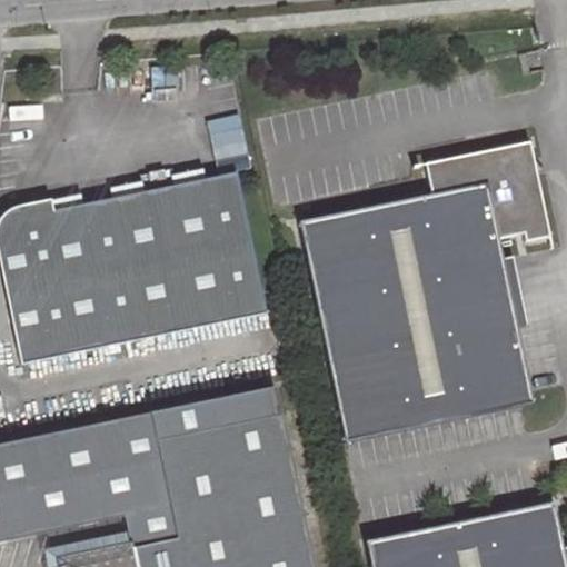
[(434,191),(300,218),(346,443),(535,404),(500,238),(526,232),(527,241),(551,236),(533,142),(428,163),(434,191)]
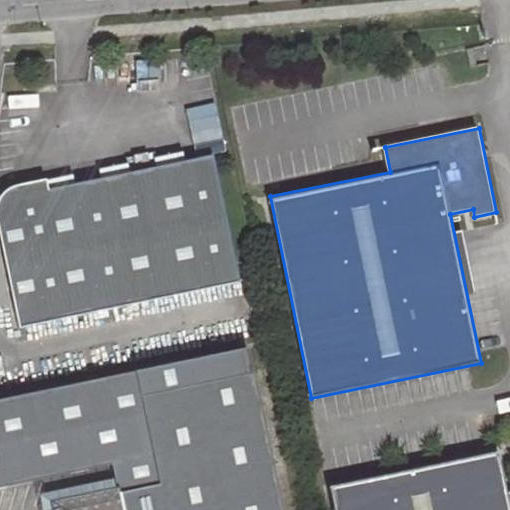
[(239,281),(213,154),(48,188),(46,179),(15,185),(10,187),(6,190),(2,194),(0,197),(0,228),(20,326),(239,281)]
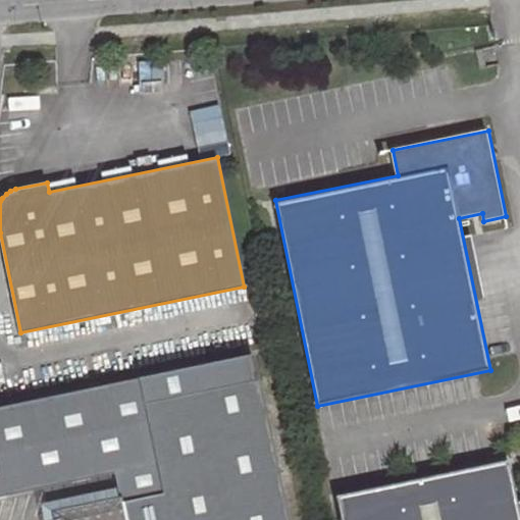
[(253,354),(0,406),(0,498),(116,473),(121,498),(122,503),(162,495),(143,405),(259,380),(253,354)]
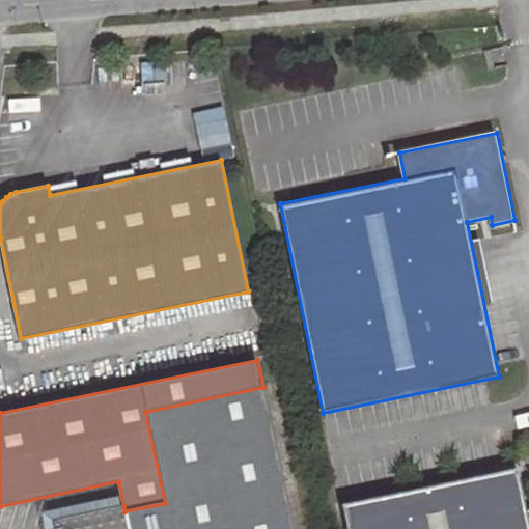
[(123,506),(53,522),(54,528),(293,528),(263,387),(145,412),(165,503),(124,511),(123,506)]
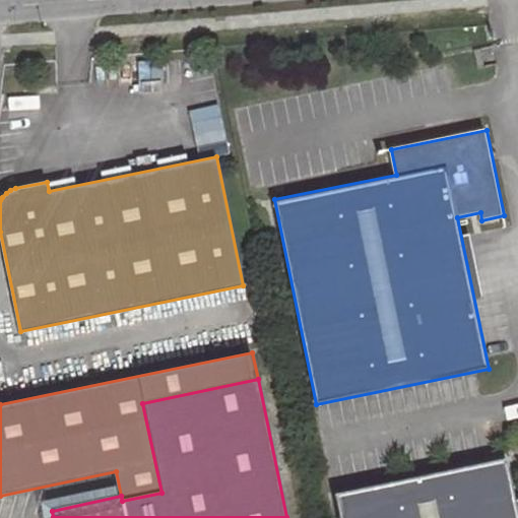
[(517,505),(508,456),(336,491),(341,517),(517,517),(517,505)]
